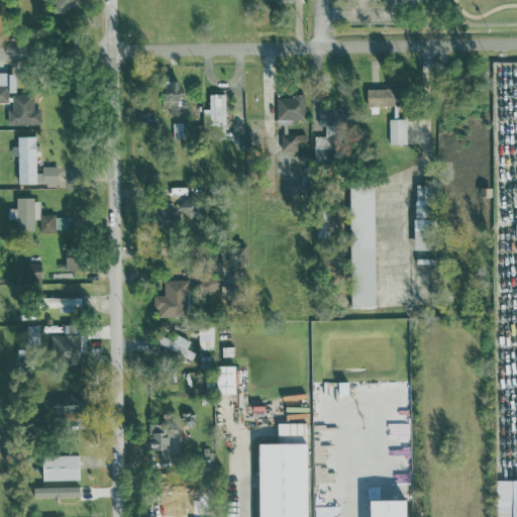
[(53,0),(53,11),(75,12),(75,0),(53,0)]
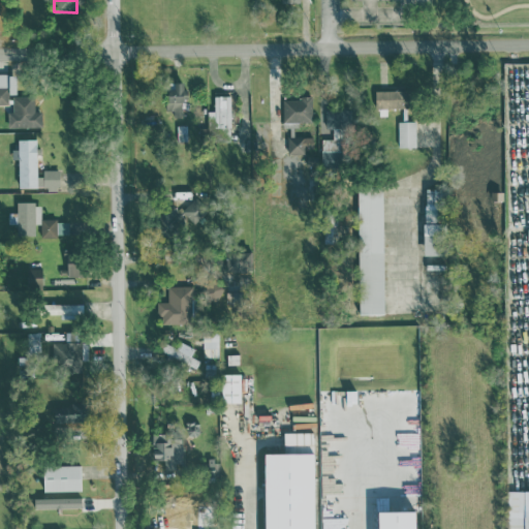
[(17,93),(16,72),(0,72),(0,102),(8,103),(7,94),(17,93)]
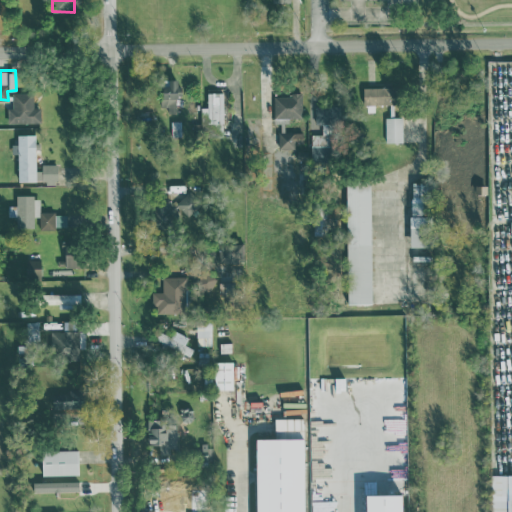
[(161,106),(167,106),(167,112),(177,112),(178,79),(162,78),(161,106)]
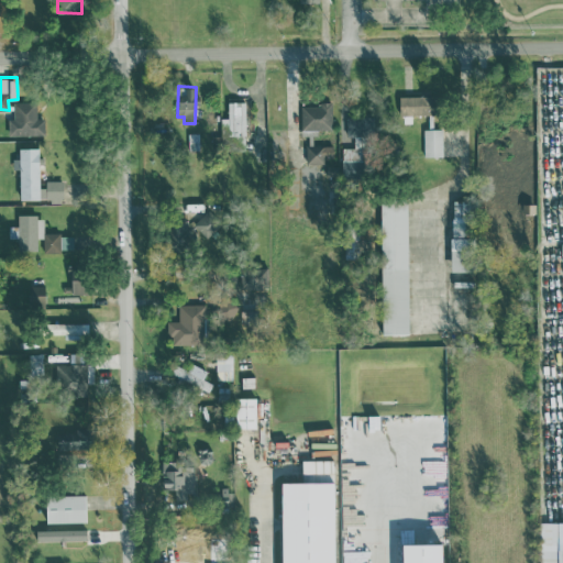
[(399,96),(399,114),(434,113),(433,95),(399,96)]
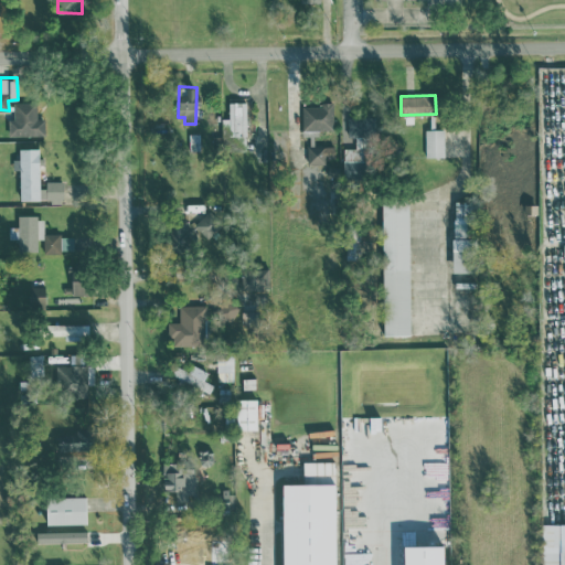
[(222,117),(222,150),(246,150),(245,100),(228,102),(228,117),(222,117)]
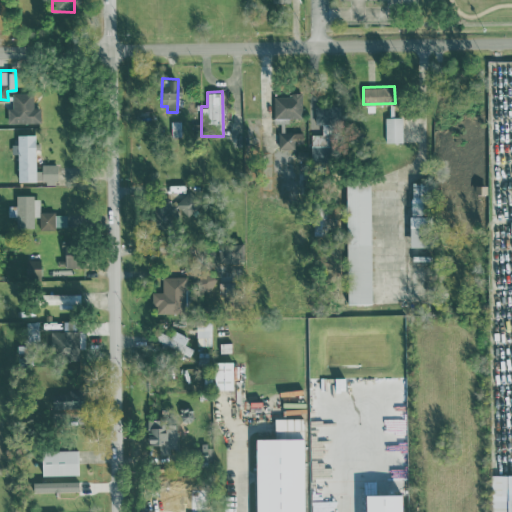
[(7,122),(40,123),(40,107),(33,107),(33,93),(12,93),(12,107),(8,107),(7,122)]
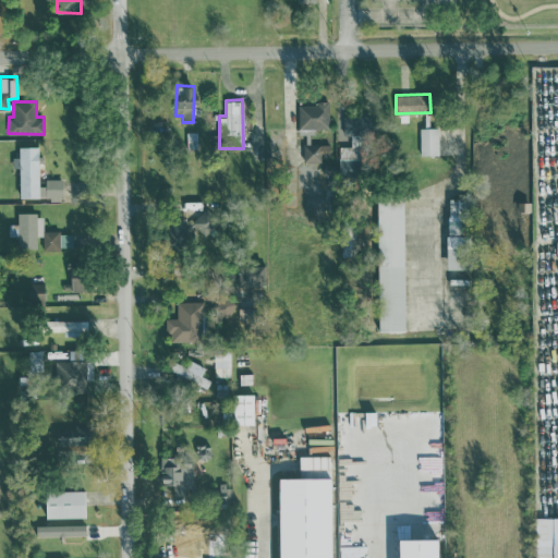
[(299,128),(328,128),(328,102),(298,102),(299,128)]
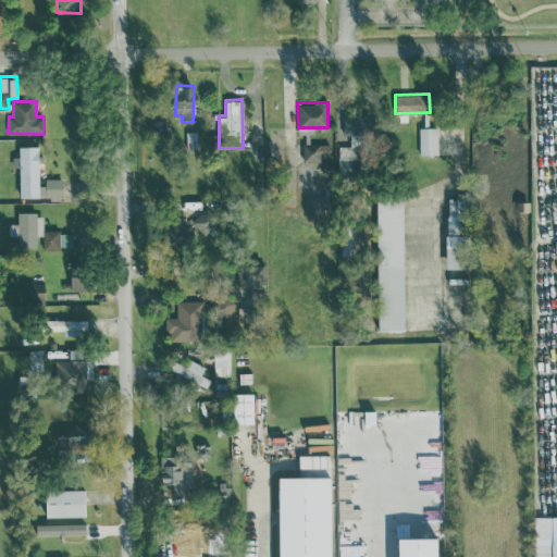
[(343,116),(344,132),(358,132),(358,115),(343,116)]
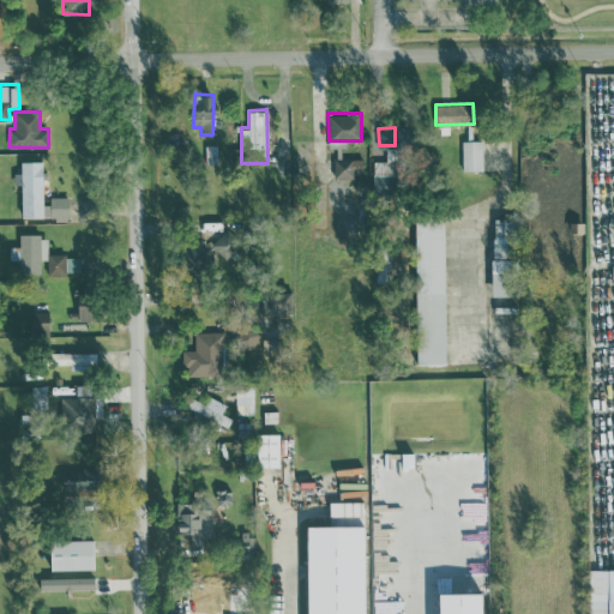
[(483,169),(482,139),(462,140),(462,169),(483,169)]
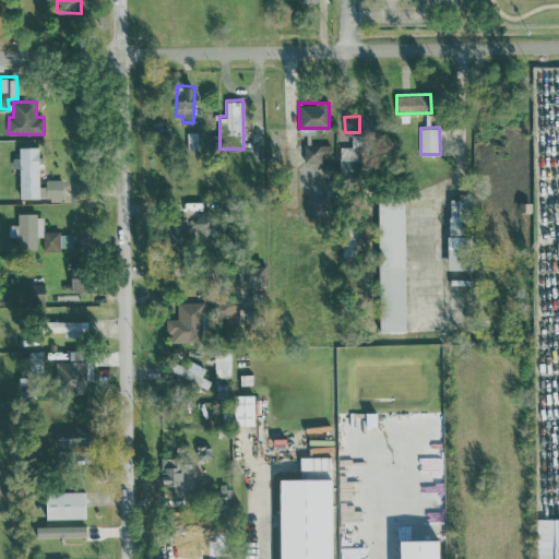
[(331,144),(304,144),(304,163),(322,162),(322,156),(331,156),(331,144)]
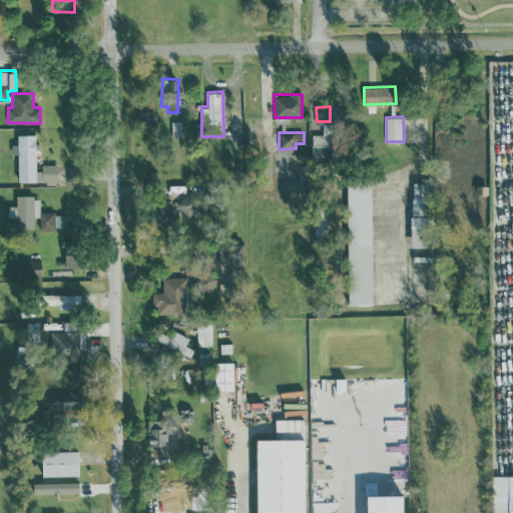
[(17,153),(18,180),(36,180),(35,133),(17,134),(17,144),(12,144),(12,153),(17,153)]
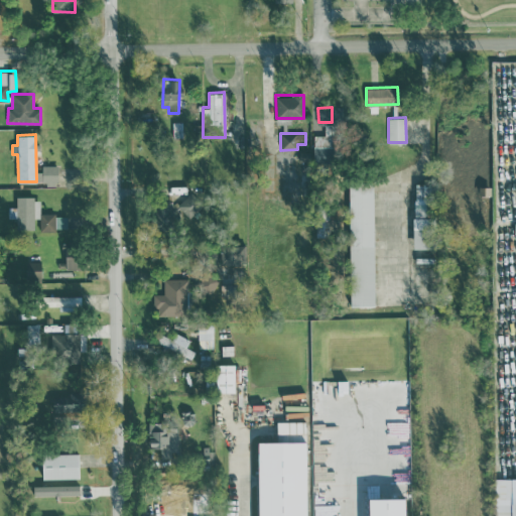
[(313,134),(312,161),(331,162),(332,135),(313,134)]
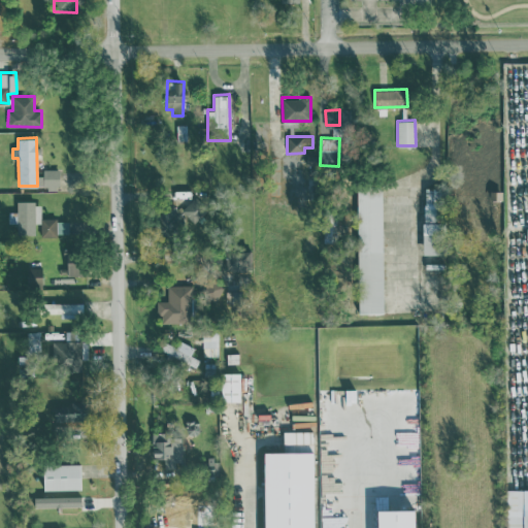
[(59,168),(39,169),(40,188),(59,187),(59,168)]
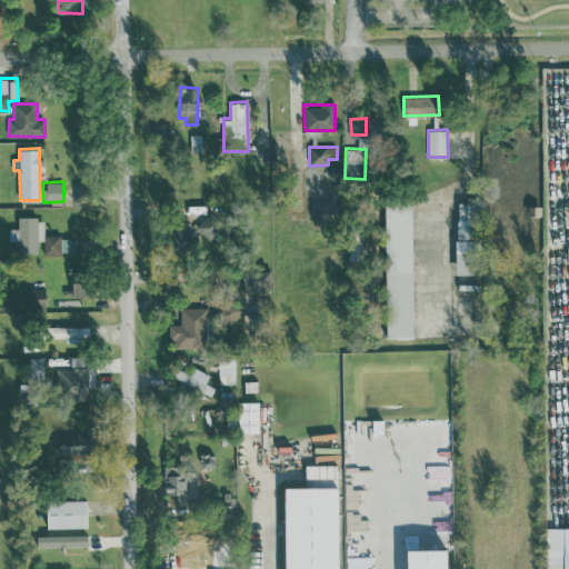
[(413,336),(411,202),(385,203),(386,337),(413,336)]
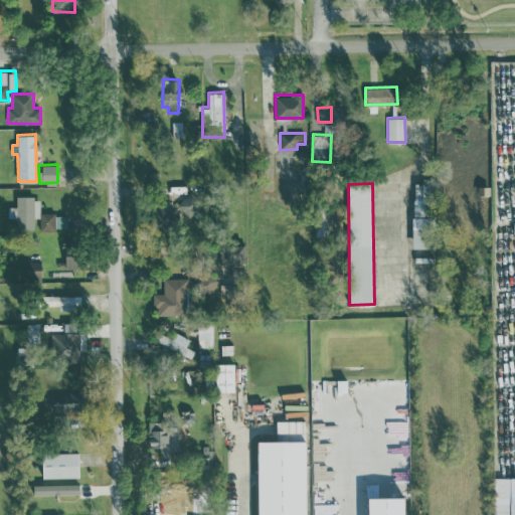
[(412,247),(431,247),(431,215),(421,215),(421,194),(427,195),(427,184),(413,184),(412,247)]
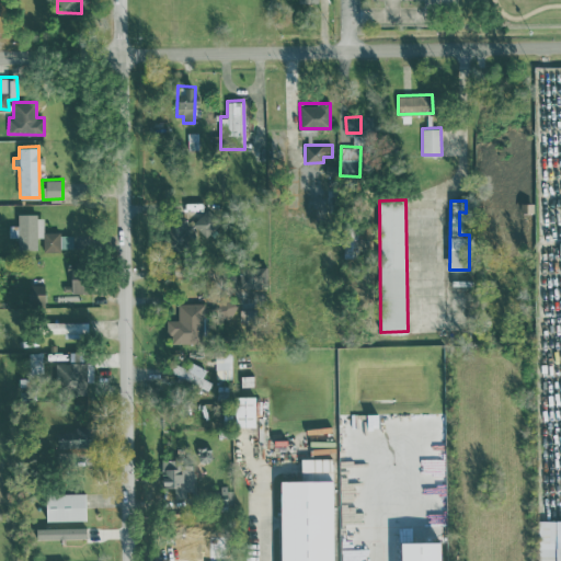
[(192,224),(209,240),(224,226),(206,209),(192,224)]
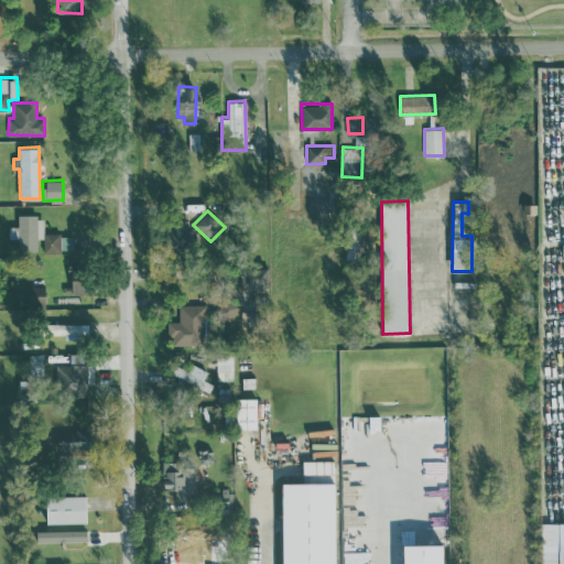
[(43,251),(74,250),(73,234),(44,235),(43,215),(18,216),(18,226),(9,226),(9,238),(18,238),(18,250),(38,249),(36,238),(43,238),(43,251)]
